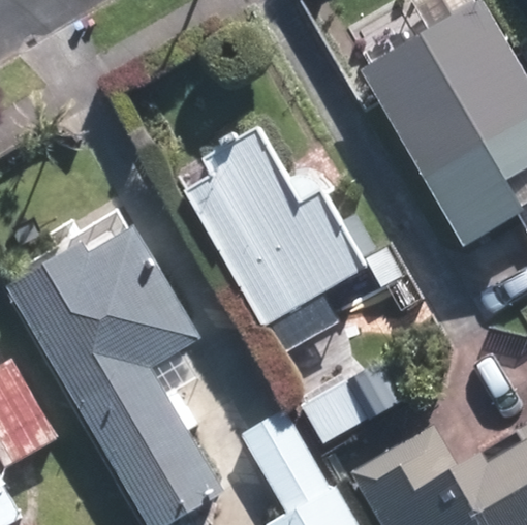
[(526,72),(486,2),(366,73),(466,247),(526,211),(526,195),(515,174),(526,166),(526,72)]
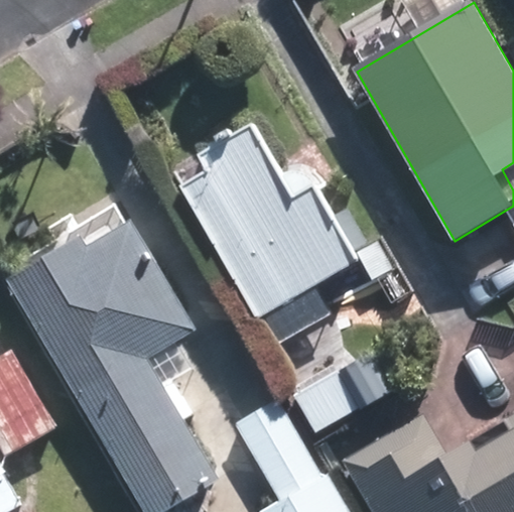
[(295,196),(255,123),(202,153),(212,171),(185,186),(258,317),(360,258),(318,182),(295,196)]
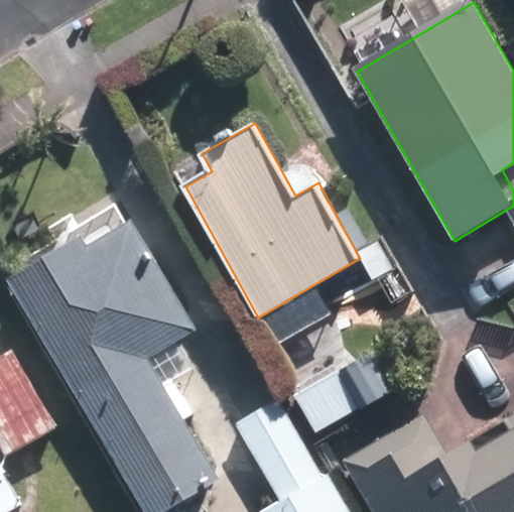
[(73,238),(5,278),(143,511),(153,511),(210,479),(140,359),(185,331),(121,224),(79,248),(73,238)]
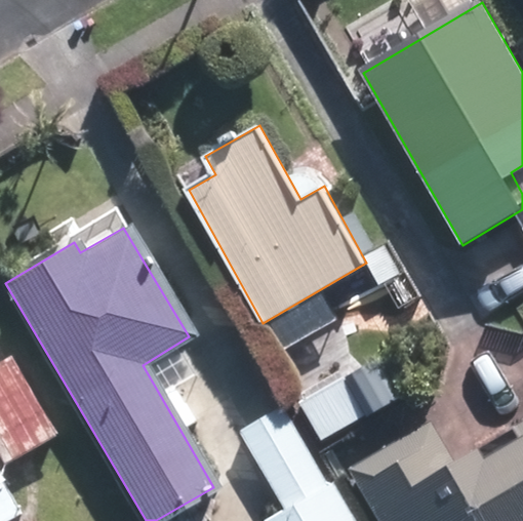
[(348,384),(300,411),(321,445),(367,417),(348,384)]
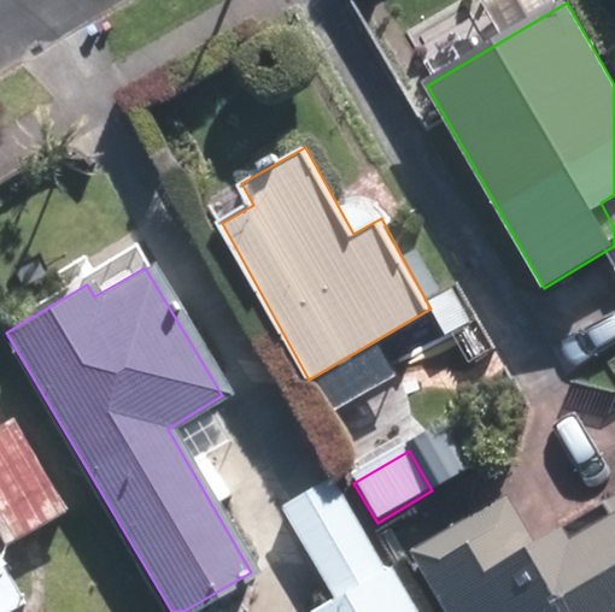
[(386,574),(331,477),(279,507),(334,602),(318,611),(417,611),(392,568),(390,571),(386,574)]
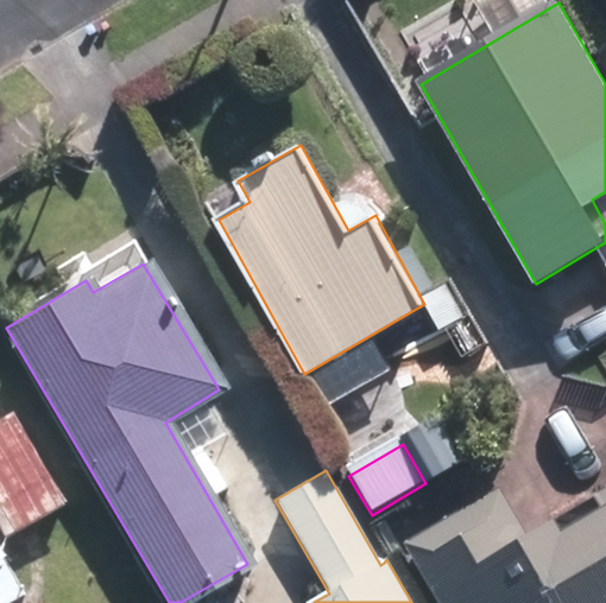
[(605,602),(605,506),(569,529),(562,518),(526,538),(498,489),(404,544),(440,602),(605,602)]
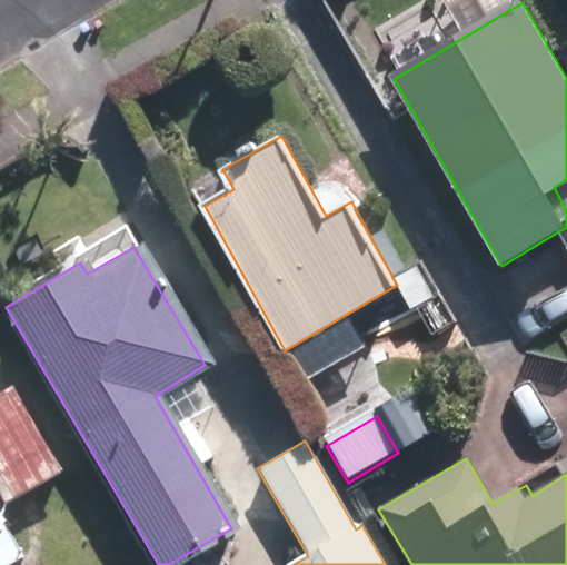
[(9,564),(18,559),(0,526),(0,523),(5,522),(0,513),(0,564),(9,564)]
